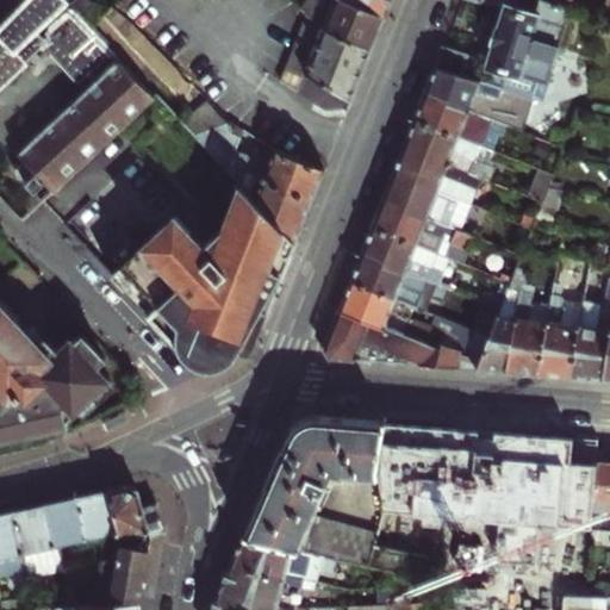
[(0,88),(27,64),(38,64),(68,97),(117,53),(101,36),(94,29),(73,6),(67,0),(25,0),(0,25),(0,88)]
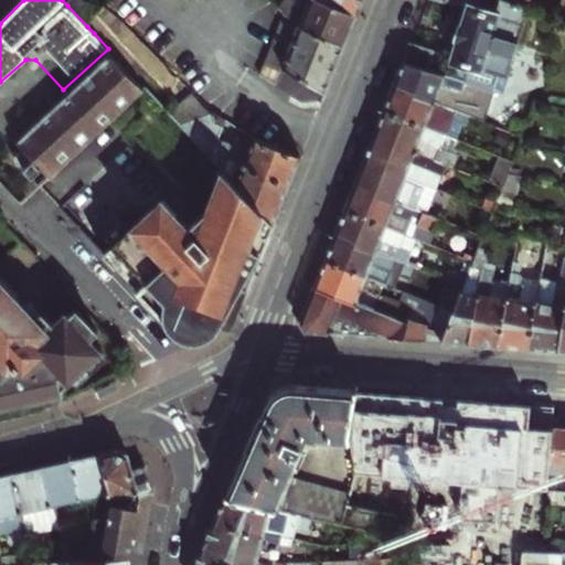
[(80,0),(72,0),(67,6),(87,27),(96,17),(80,0)]
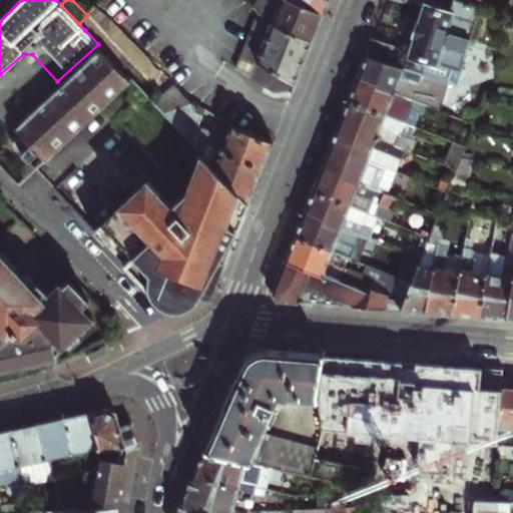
[(257,0),(252,7),(271,24),(312,41),(319,25),(323,14),(317,12),(306,0),(257,0)]
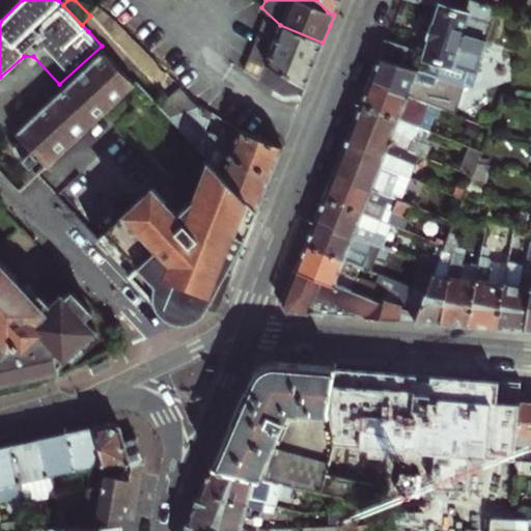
[(316,0),(328,12),(334,15),(339,0),(316,0)]
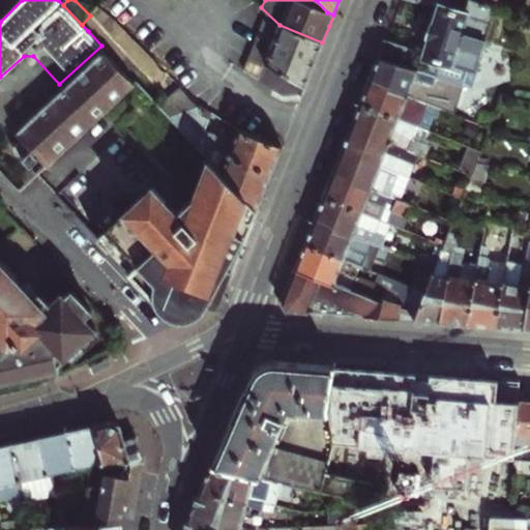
[(439,61),(435,77),(461,84),(462,85),(470,87),(483,40),(489,38),(491,28),(489,25),(493,7),(469,0),(409,0),(424,5),(425,4),(438,6),(431,33),(423,57),(439,61)]
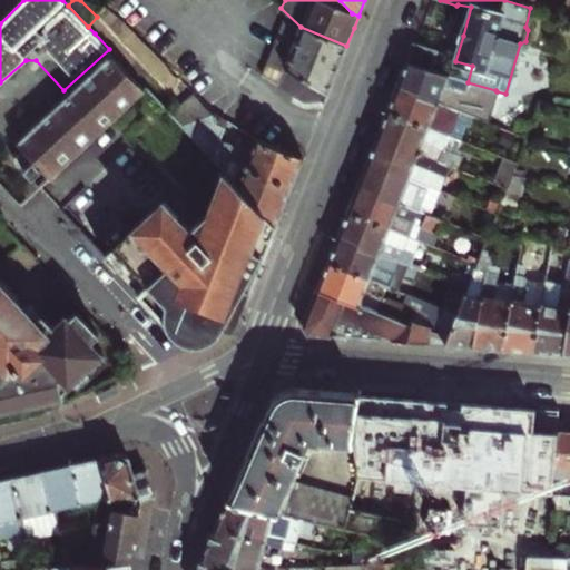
[(569,0),(562,0),(557,16),(569,19),(569,0)]
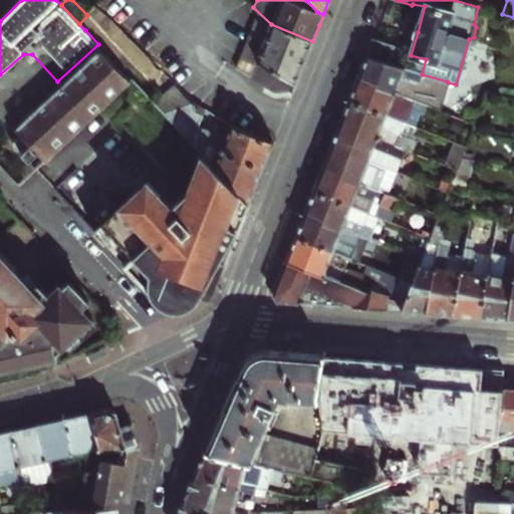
[(85,30),(104,12),(98,6),(79,24),(85,30)]
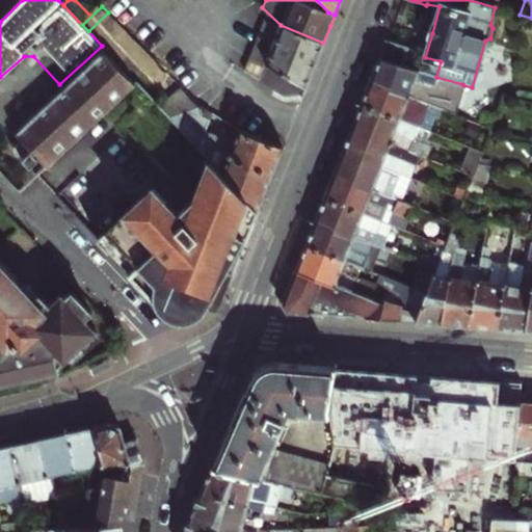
[(245,71),(284,95),(302,95),(308,83),(315,63),(323,43),(281,25),(262,7),(262,6),(257,11),(265,19),(245,71)]
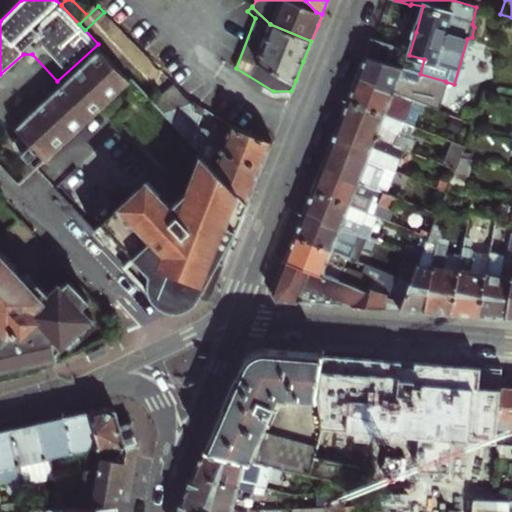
[(396,48),(370,40),(364,57),(396,67),(398,61),(393,59),(396,48)]
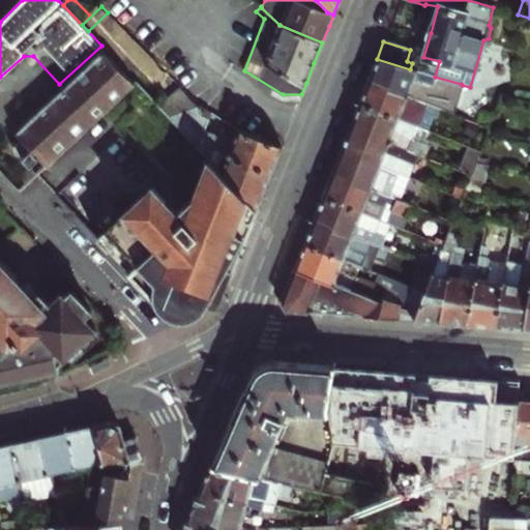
[(46,166),(138,83),(107,52),(17,135),(46,166)]
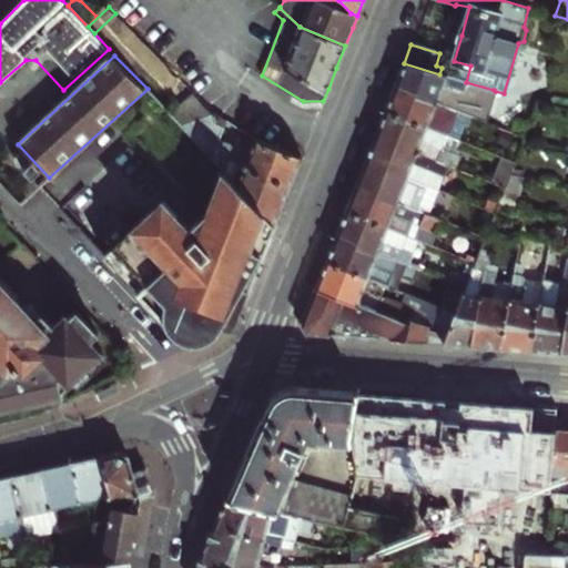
[(495,91),(494,90),(466,82),(439,74),(404,63),(399,73),(395,84),(416,92),(415,98),(435,105),(436,103),(466,115),(486,123),(495,91)]
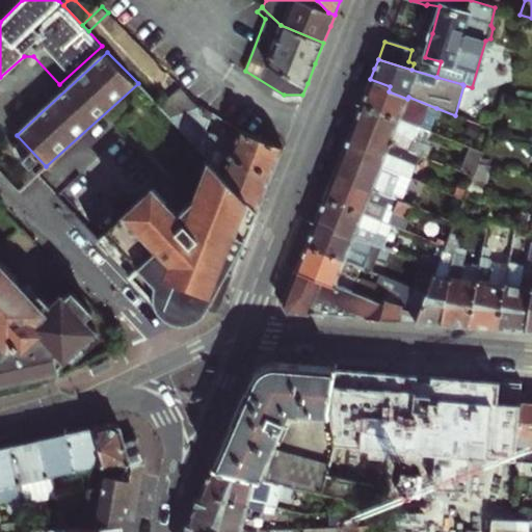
[(390,86),(370,79),(365,91),(360,105),(417,127),(424,110),(434,114),(436,108),(408,97),(407,99),(389,91),(390,86)]
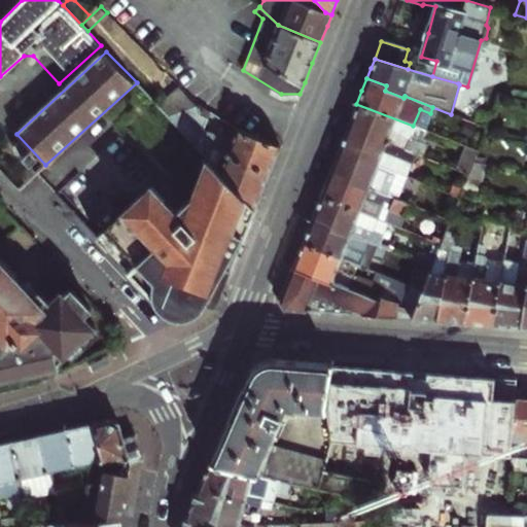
[(184,135),(208,159),(254,208),(264,185),(269,172),(206,147),(211,134),(202,131),(207,118),(201,116),(203,109),(202,108),(196,103),(184,135)]
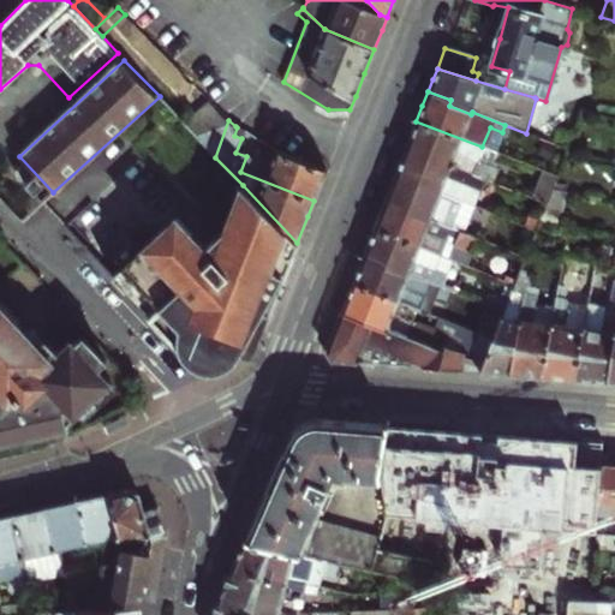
[(411,133),(406,145),(429,155),(427,160),(449,169),(451,166),(471,174),(490,181),(496,168),(489,166),(477,161),(482,147),(416,121),(411,133)]
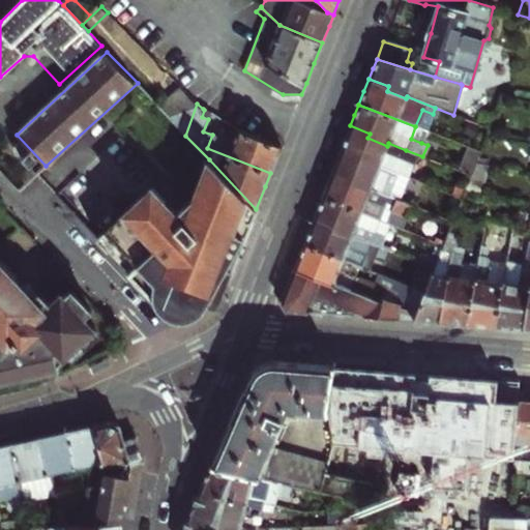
[(422,110),(415,126),(425,130),(433,114),(422,110)]
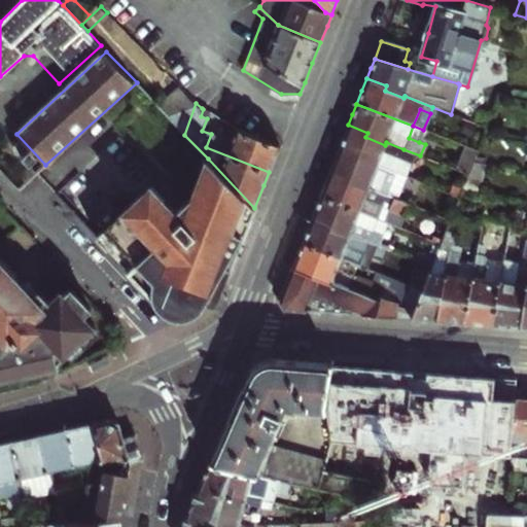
[(367,133),(348,125),(343,139),(339,150),(394,173),(403,149),(386,142),(385,145),(365,137),(367,133)]
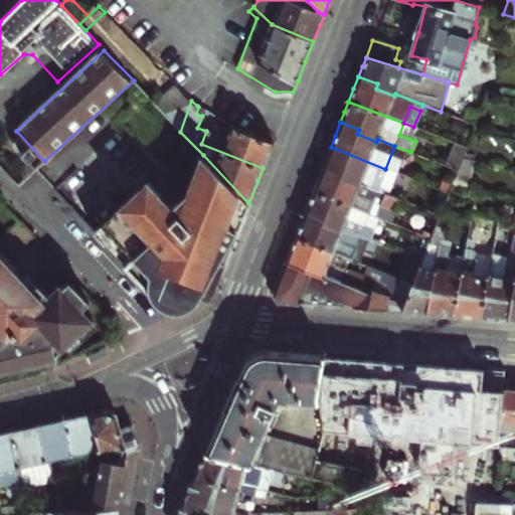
[(399,135),(409,139),(414,127),(413,127),(403,123),(399,135)]
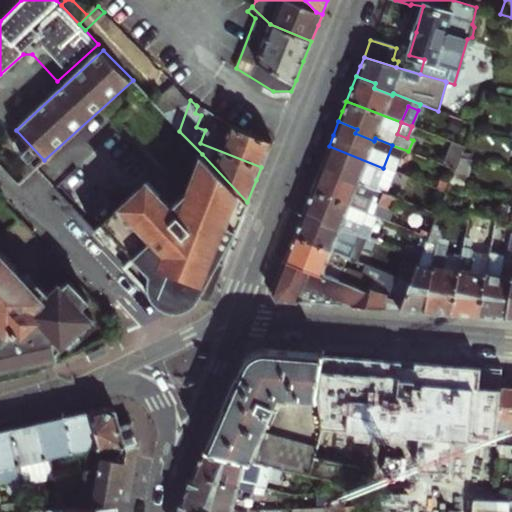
[(225,138),(205,130),(200,143),(261,167),(266,155),(271,142),(230,126),(225,138)]
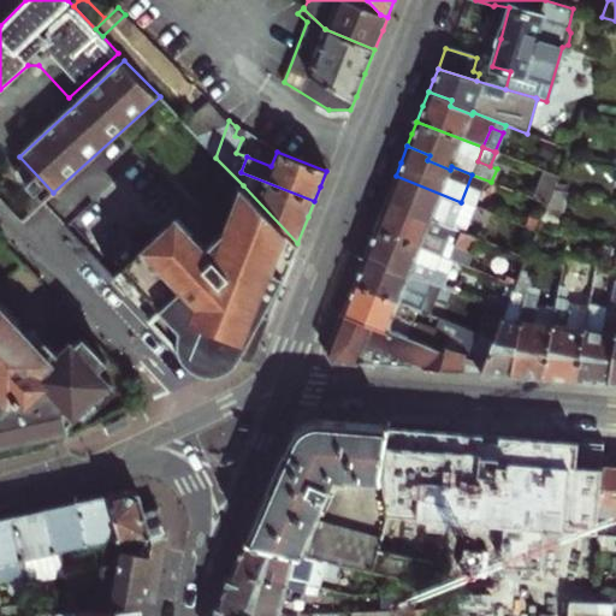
[(546,203),(557,177),(543,171),(532,199),(546,203)]
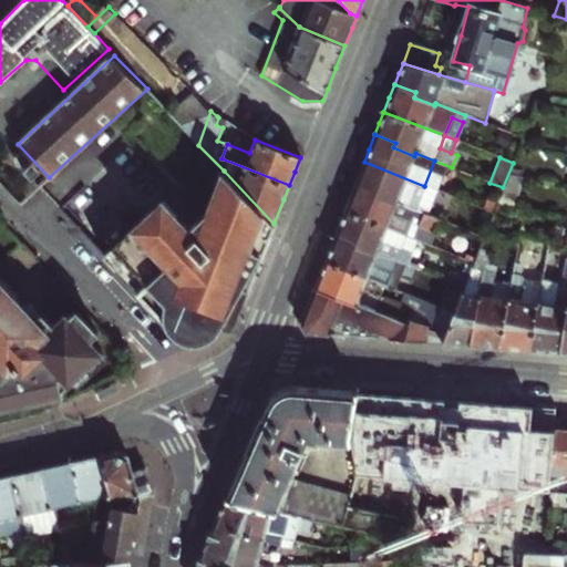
[(360,171),(354,184),(377,193),(374,197),(395,206),(395,203),(423,214),(425,209),(430,210),(437,191),(424,186),(364,162),(360,171)]
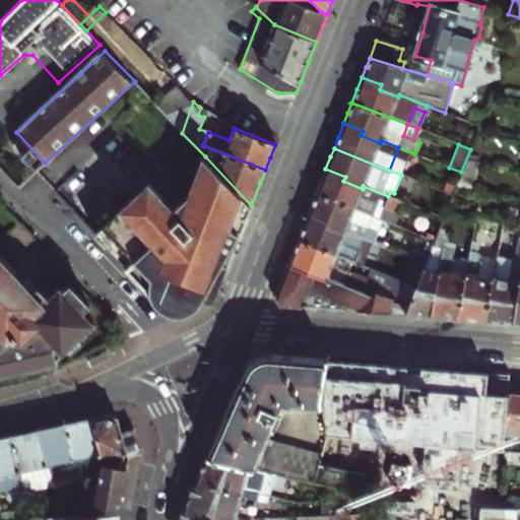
[(217,291),(219,285),(222,278),(237,241),(251,205),(205,156),(191,193),(172,209),(149,184),(94,234),(132,275),(140,283),(139,284),(145,291),(153,284),(152,288),(152,294),(152,298),(153,299),(158,303),(164,306),(169,308),(176,310),(185,310),(194,308),(195,308),(197,304),(203,287),(217,291)]
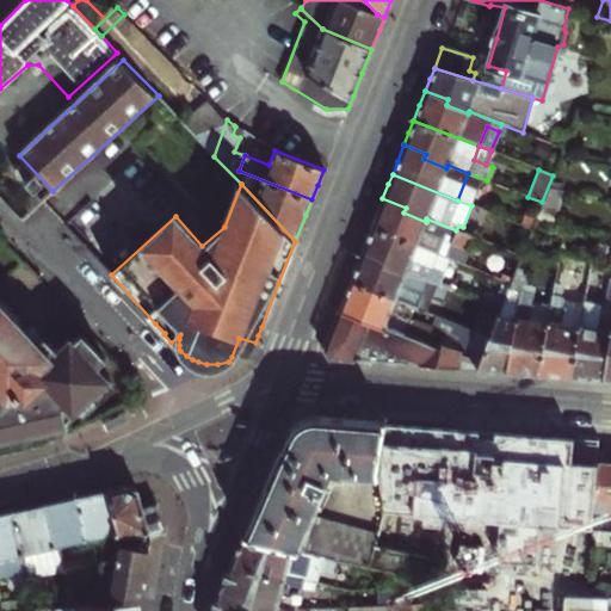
[(376,214),(371,228),(437,254),(444,257),(450,242),(467,250),(471,236),(456,230),(426,218),(426,222),(403,213),(406,208),(382,198),(376,214)]
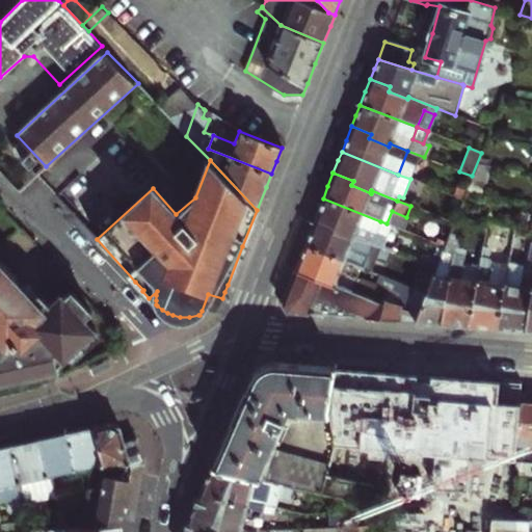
[(473,206),(478,191),(467,189),(462,200),(461,201),(473,206)]
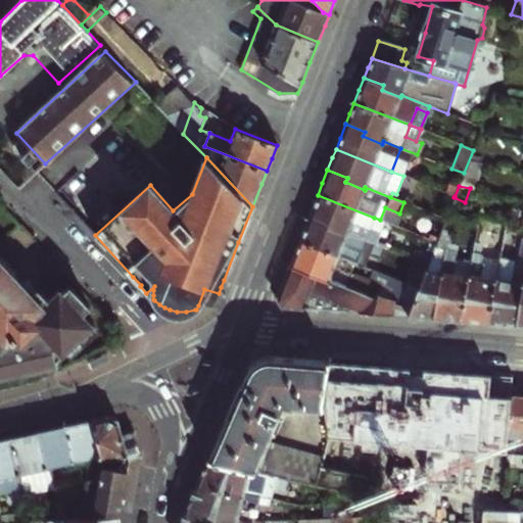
[(314,206),(308,217),(328,224),(326,229),(345,236),(347,234),(365,241),(374,218),(318,195),(314,206)]
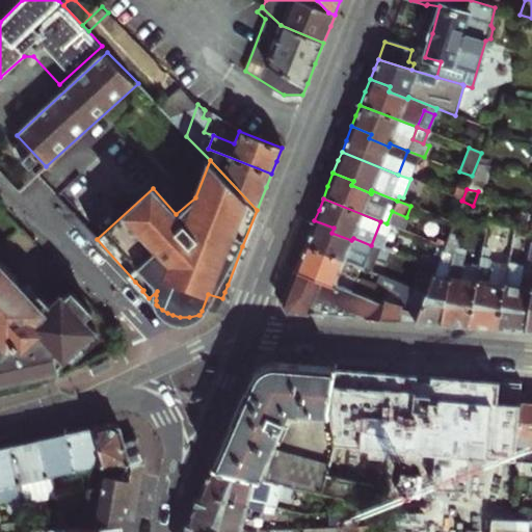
[(361,268),(370,272),(374,260),(386,264),(390,253),(377,247),(371,245),(353,238),(351,240),(331,233),(334,228),(314,220),(309,235),(304,246),(361,268)]
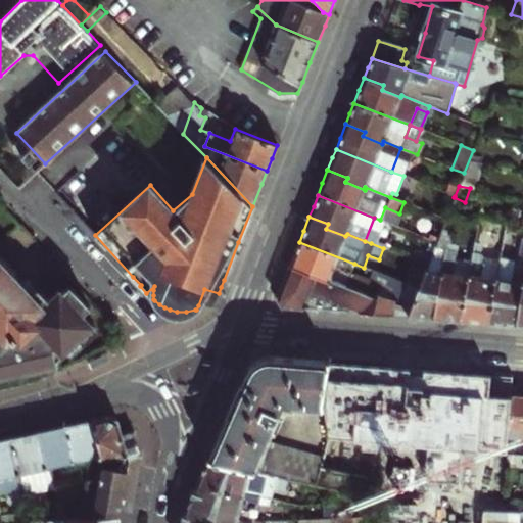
[(374,218),(365,241),(371,243),(380,220),(374,218)]
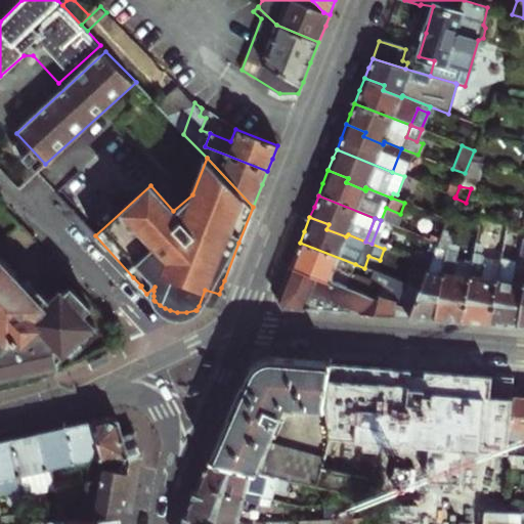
[(472,263),(462,322),(476,323),(488,324),(499,260),(484,257),(482,254),(480,253),(480,249),(485,250),(490,220),(480,218),(472,263)]
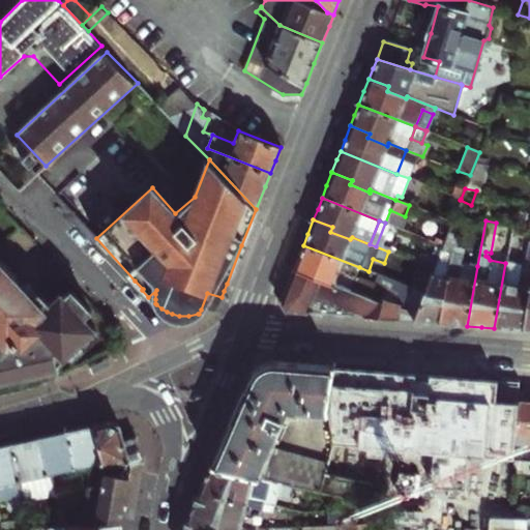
[(457,235),(447,232),(442,245),(439,252),(450,256),(450,252),(446,251),(448,245),(452,246),(457,235)]
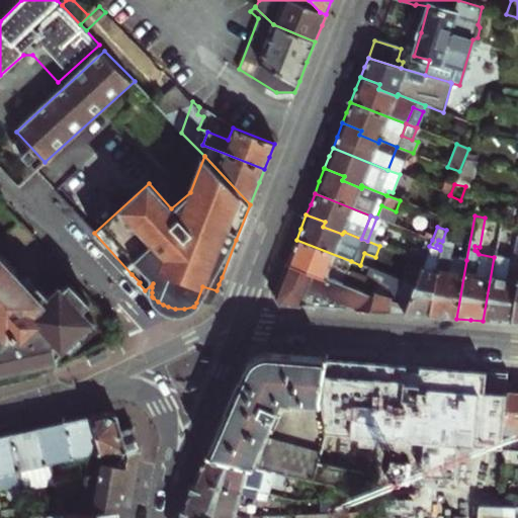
[(510,323),(517,277),(517,228),(513,254),(509,257),(495,254),(494,257),(483,321),(498,322),(510,323)]
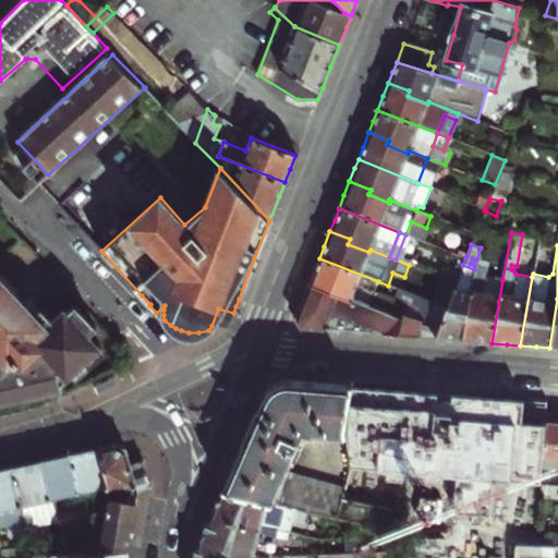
[(462,265),(465,258),(459,256),(453,269),(460,271),(462,265)]
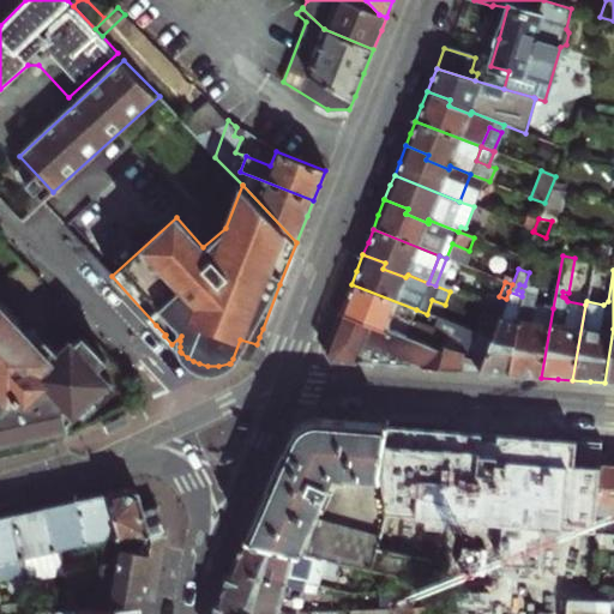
[(411,323),(416,309),(351,284),(345,299),(339,313),(384,331),(385,329),(441,351),(444,345),(467,354),(474,332),(473,332),(444,320),(438,333),(411,323)]
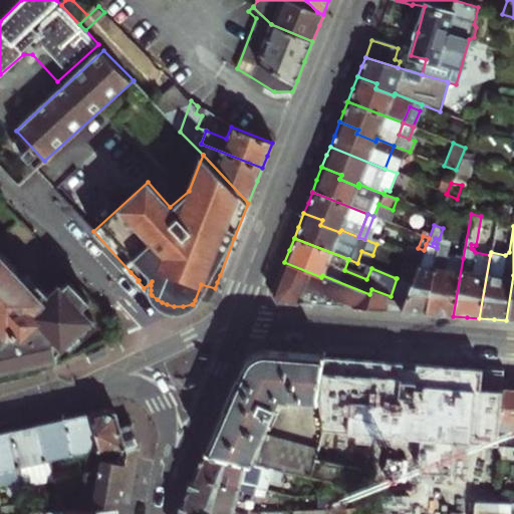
[(450,244),(439,239),(435,238),(433,243),(437,244),(448,249),(450,244)]
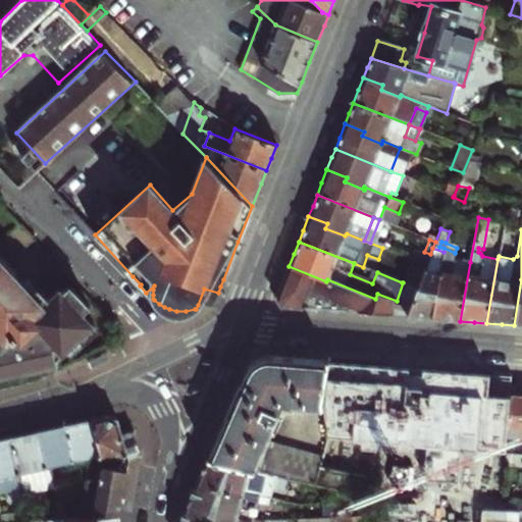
[(421,318),(432,319),(444,252),(432,248),(430,254),(428,260),(426,265),(417,289),(407,317),(421,318)]
